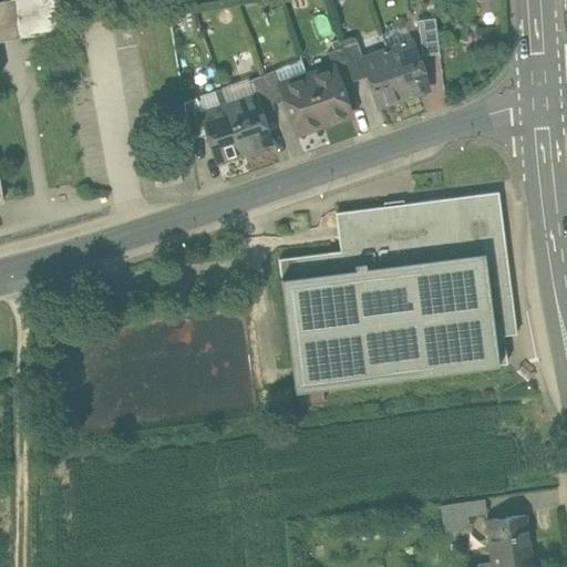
[(0,0),(0,34),(27,30),(28,35),(61,30),(55,0),(0,0)]
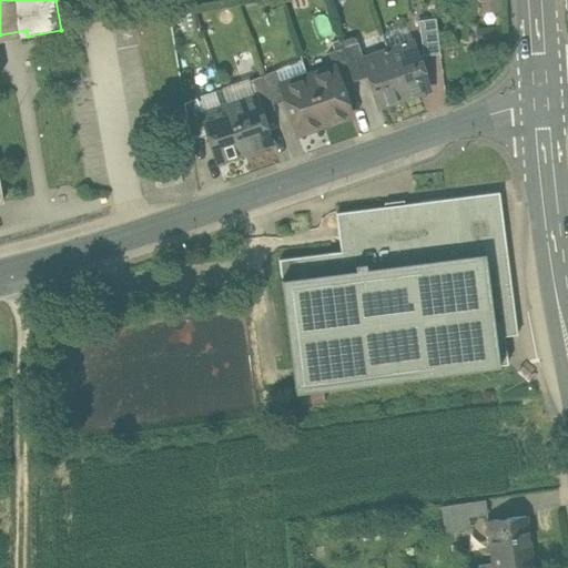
[(496,0),(483,0),(484,12),(497,11),(496,0)]
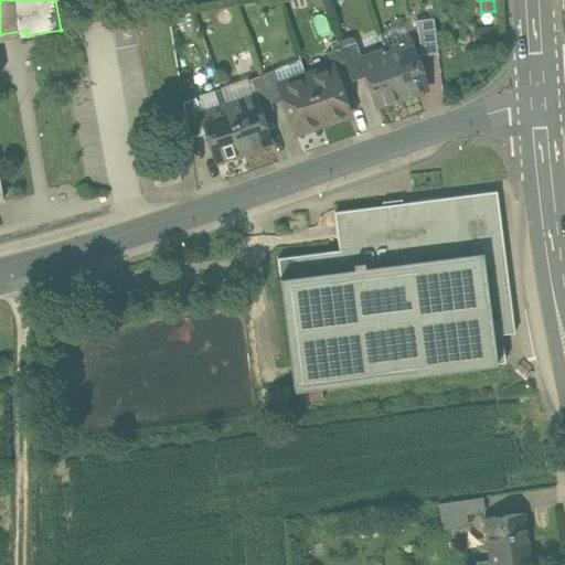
[(434,18),(416,20),(422,54),(437,53),(434,18)]
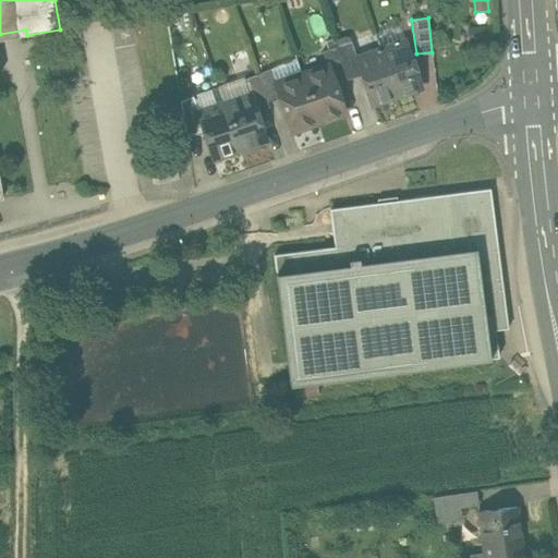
[(405,38),(402,39),(403,43),(381,49),(397,95),(422,86),(405,38)]
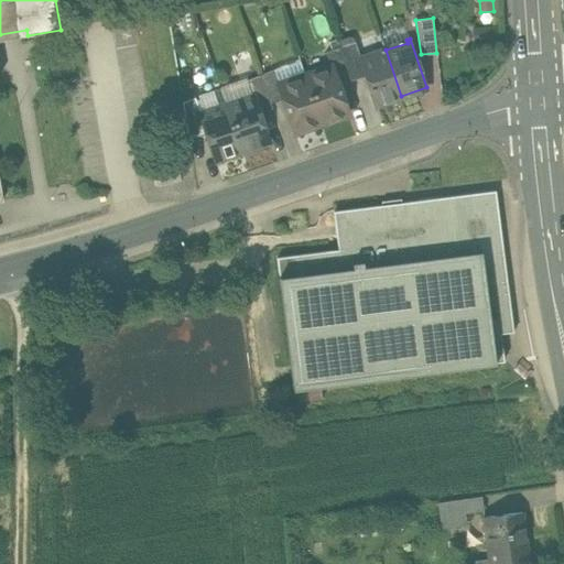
[(356,42),(340,47),(349,76),(351,80),(366,75),(360,58),(361,58),(356,42)]
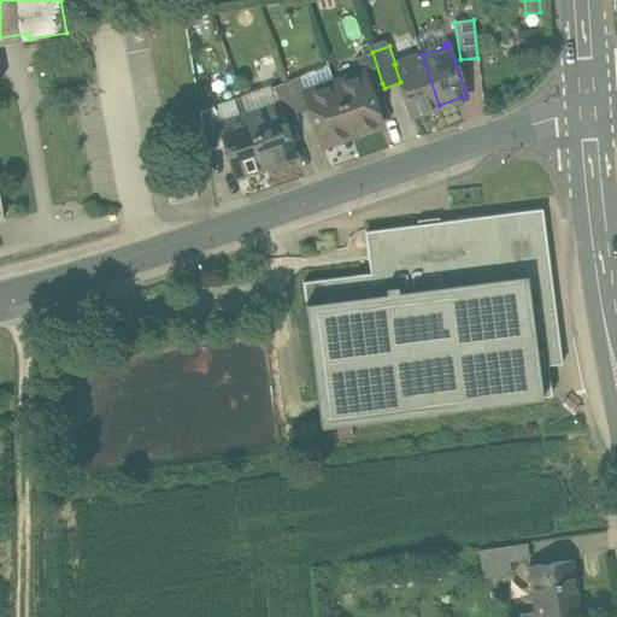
[(372,52),(371,51),(357,57),(362,72),(363,72),(369,88),(382,83),(372,52)]
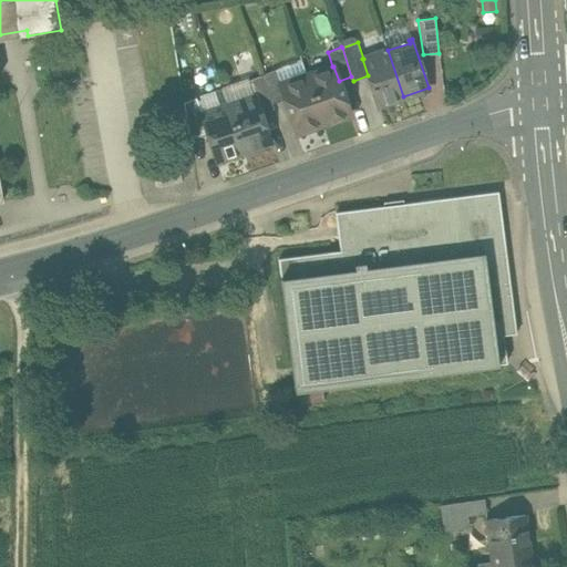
[(363,59),(362,59),(368,75),(378,105),(403,96),(388,50),(387,51),(385,49),(383,49),(383,52),(363,59)]
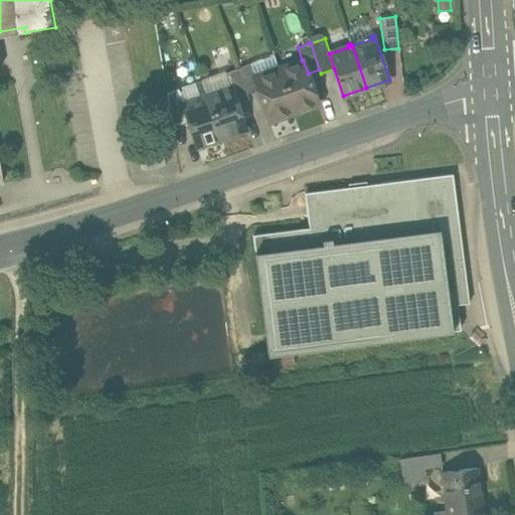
[(302,60),(279,68),(294,113),(318,104),(308,73),(303,60),(302,60)]
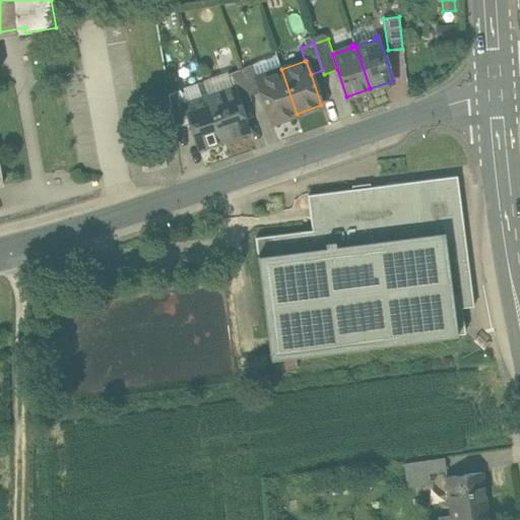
[(253,64),(240,68),(241,69),(250,95),(261,90),(257,77),(258,77),(253,64)]
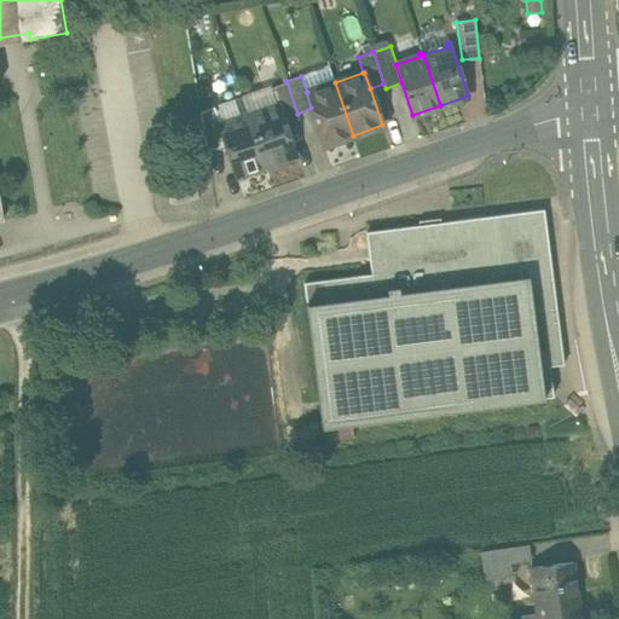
[(298,114),(287,82),(271,87),(277,105),(278,105),(285,123),(299,119),(298,114)]
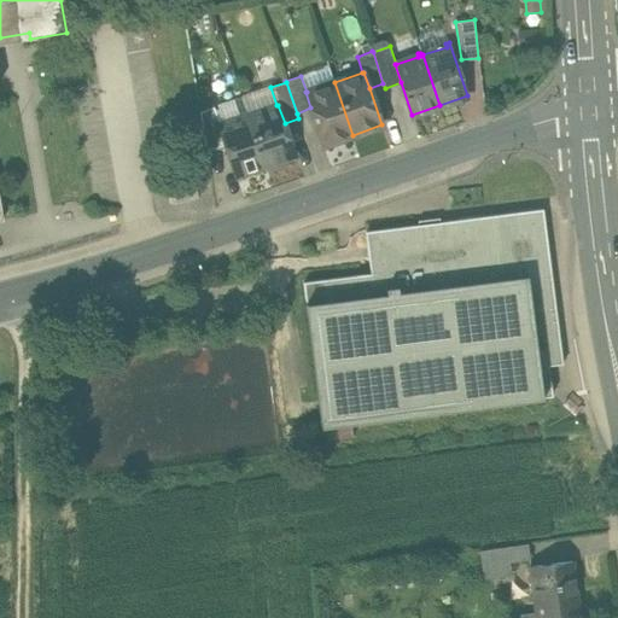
[(307,92),(305,92),(310,108),(324,145),(353,135),(334,82),(307,92)]
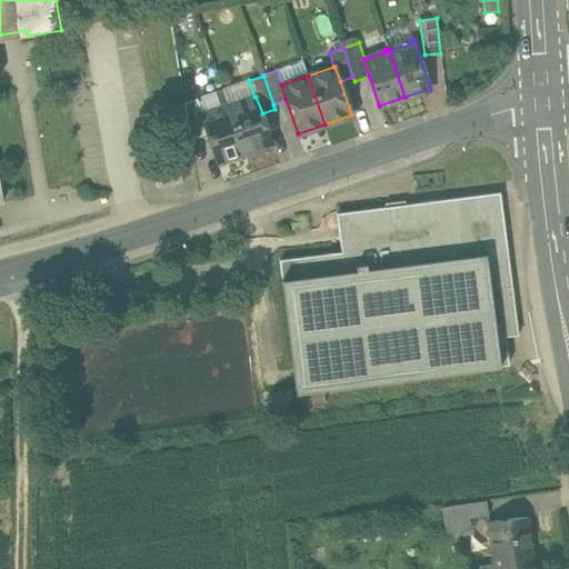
[(255,97),(229,106),(245,152),(272,143),(262,113),(256,97),(255,97)]
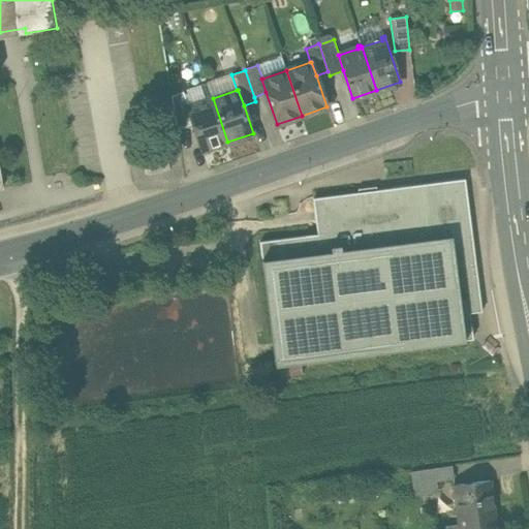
[(188,106),(183,91),(170,95),(177,128),(192,123),(187,107),(188,106)]
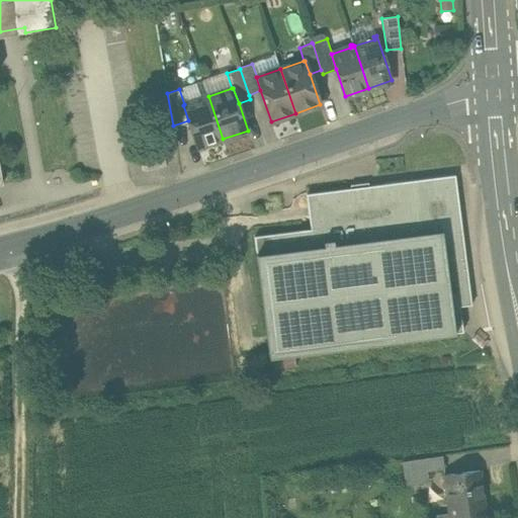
[(184,104),(183,105),(188,120),(198,147),(223,139),(208,96),(184,104)]
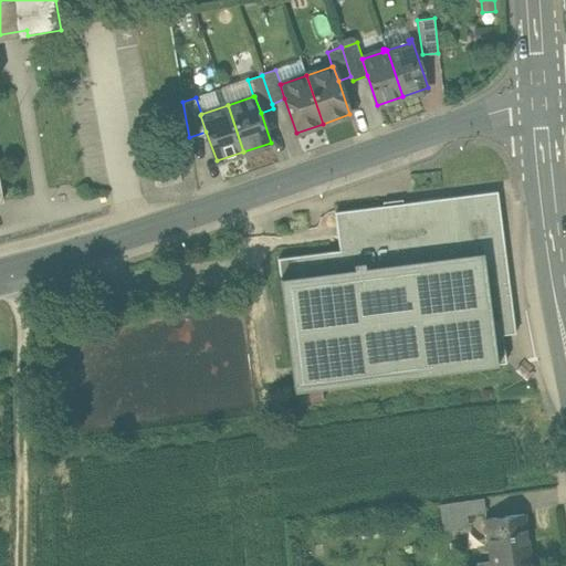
[(402,199),(384,201),(384,206),(335,211),(341,250),(279,258),(281,278),(295,388),(496,363),(505,362),(502,334),(515,332),(498,191),(402,202),(402,199)]
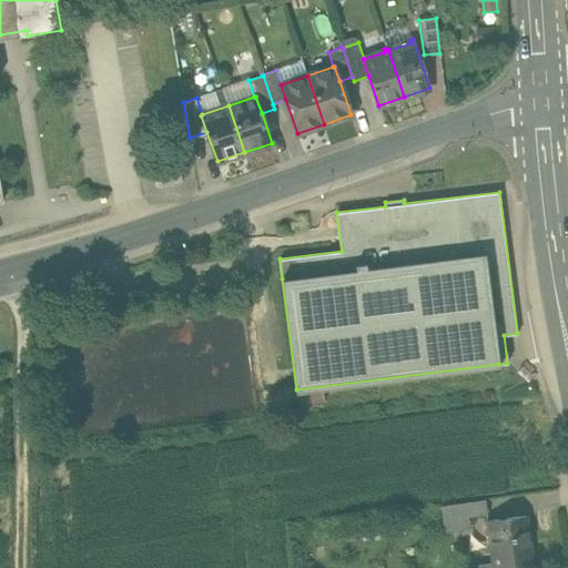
[(485,499),(459,503),(462,517),(487,514),(485,499)]
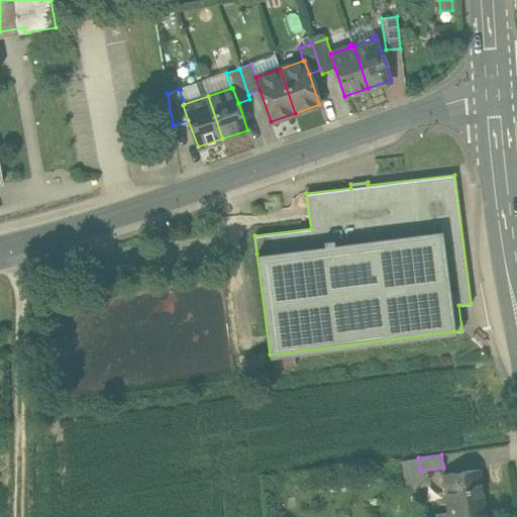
[(418,457),(406,459),(410,483),(422,481),(420,471),(418,457)]
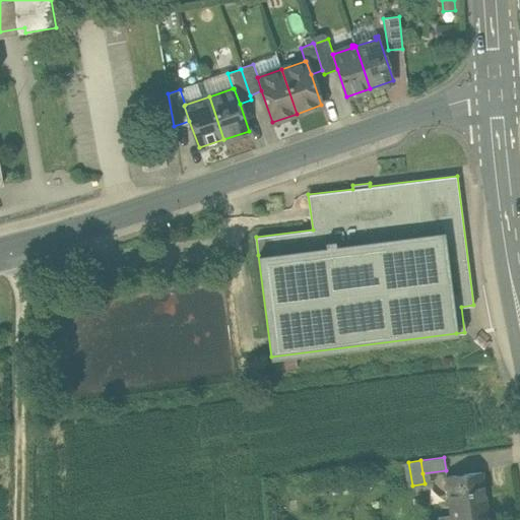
[(460,470),(456,474),(446,476),(451,514),(451,519),(486,519),(486,513),(488,513),(481,471),(464,474),(460,470)]
